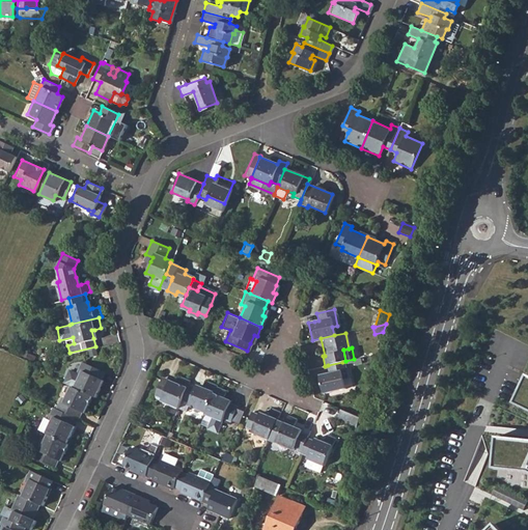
[(71,386),(91,395),(95,397),(100,388),(96,387),(101,379),(104,371),(82,361),(77,372),(70,369),(63,382),(71,386)]
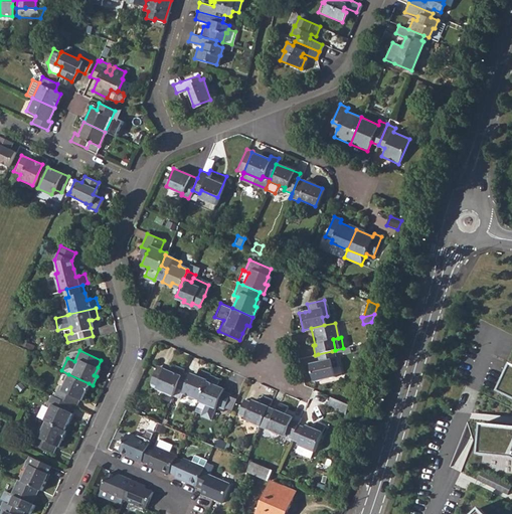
[(335,350),(332,351),(318,354),(320,361),(316,362),(308,364),(311,383),(333,378),(330,369),(336,368),(333,355),(336,355),(335,350)]
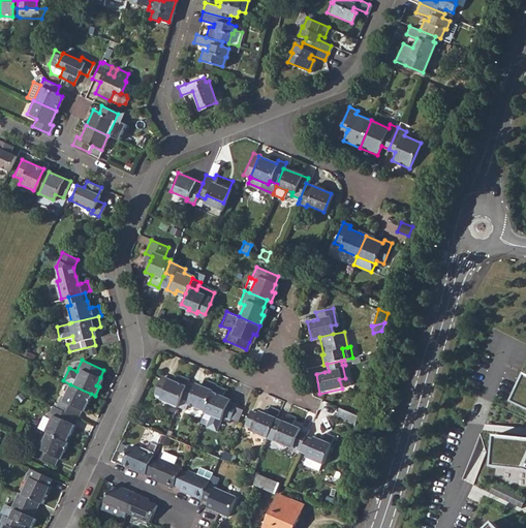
[(525,438),(493,435),(489,466),(524,469),(525,469),(525,373),(524,373),(511,401),(525,408),(525,438)]
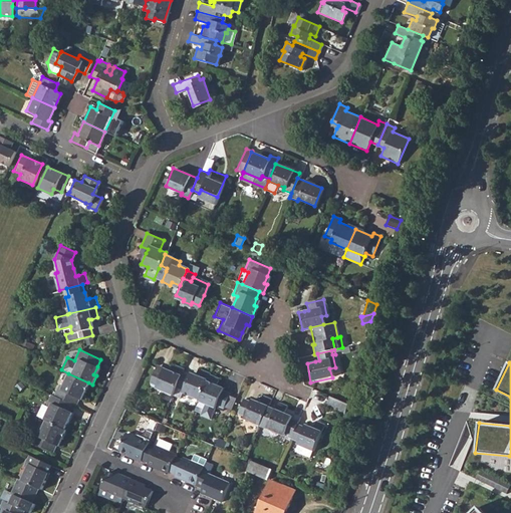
[(155,387),(172,394),(176,387),(182,371),(184,367),(174,364),(171,369),(170,372),(162,369),(155,366),(149,380),(156,385),(155,387)]
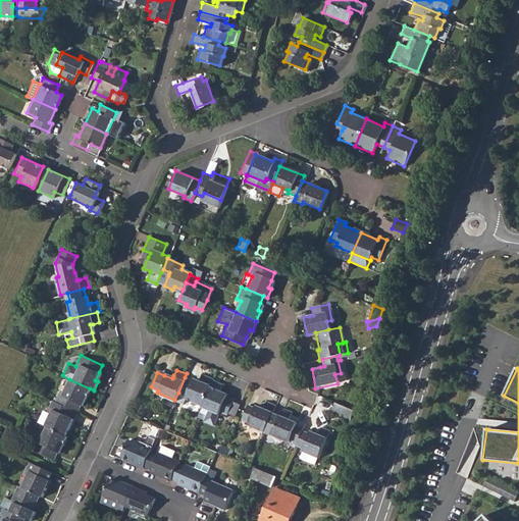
[(184,399),(201,405),(212,379),(212,377),(203,373),(200,380),(199,382),(192,380),(185,377),(178,393),(185,395),(184,399)]
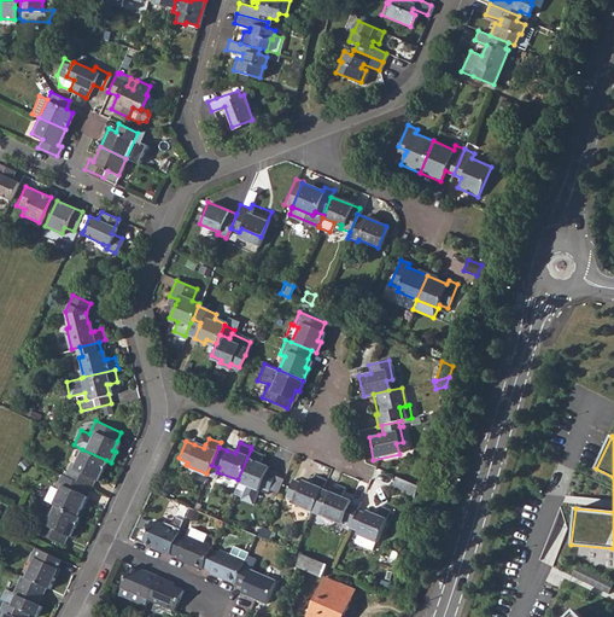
[(91,487),(94,478),(98,470),(101,472),(106,460),(82,449),(75,464),(70,461),(64,473),(87,485),(91,487)]
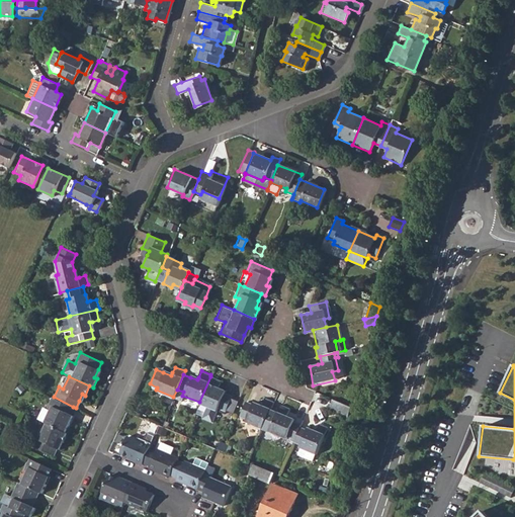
[(220,380),(210,376),(199,402),(199,404),(206,407),(201,418),(210,422),(217,409),(224,411),(230,397),(224,394),(216,391),(218,386),(220,380)]
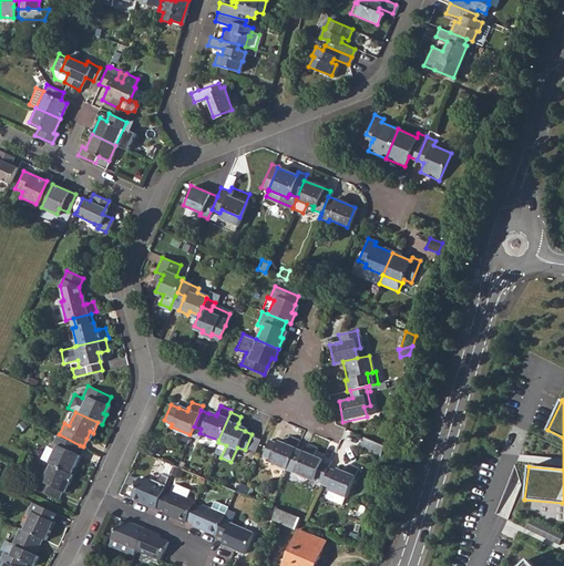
[(59,434),(57,433),(50,446),(54,449),(49,462),(51,463),(70,472),(79,454),(75,453),(80,445),(59,434)]
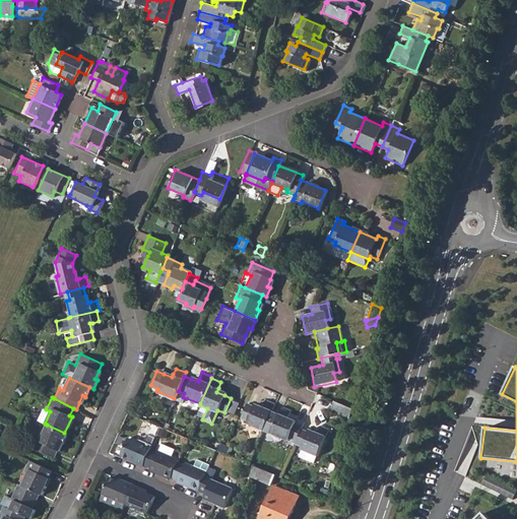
[(246,423),(263,430),(271,409),(273,403),(264,399),(261,405),(260,408),(252,405),(246,402),(240,417),(246,420),(246,423)]
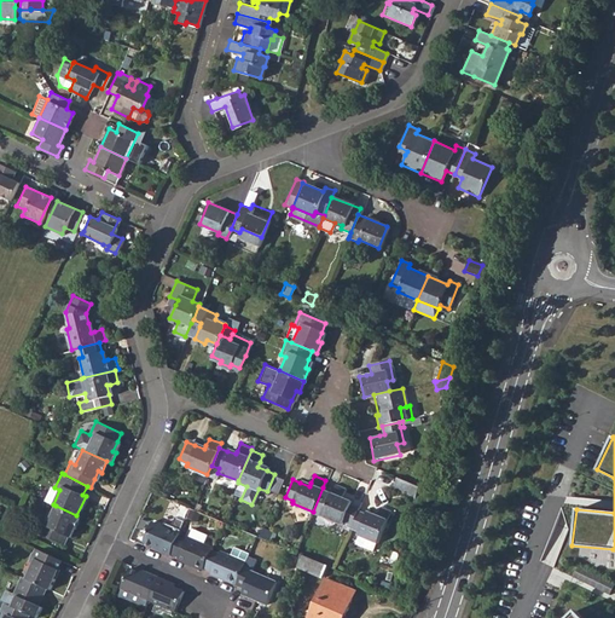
[(393,487),(415,497),(417,485),(396,477),(393,487)]
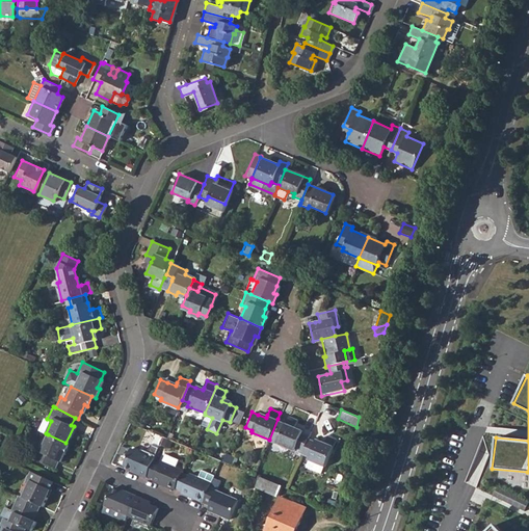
[(293,449),(301,452),(307,439),(308,436),(300,433),(292,430),(293,427),(295,421),(286,417),(283,422),(278,419),(269,440),(267,443),(273,445),(274,444),(291,451),(293,449)]
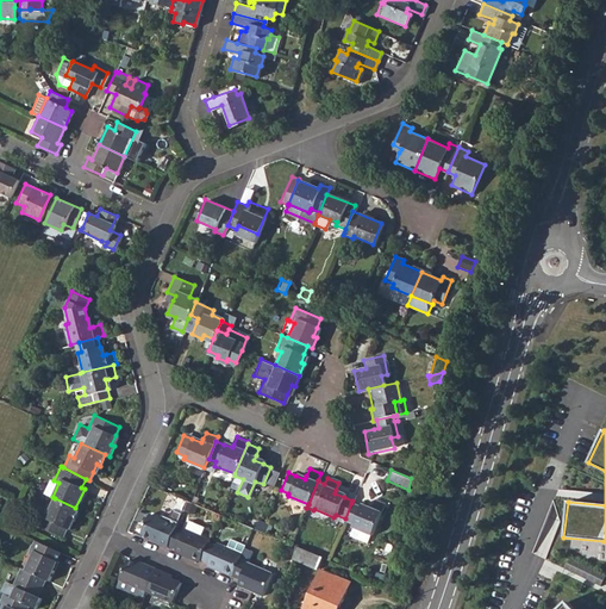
[(54,480),(51,479),(44,493),(52,497),(58,483),(54,480)]
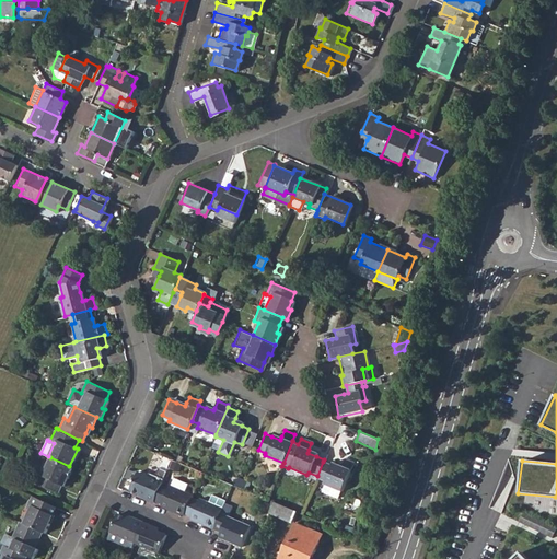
[(67,478),(72,467),(69,466),(50,457),(44,470),(39,469),(34,481),(58,492),(60,486),(65,477),(67,478)]
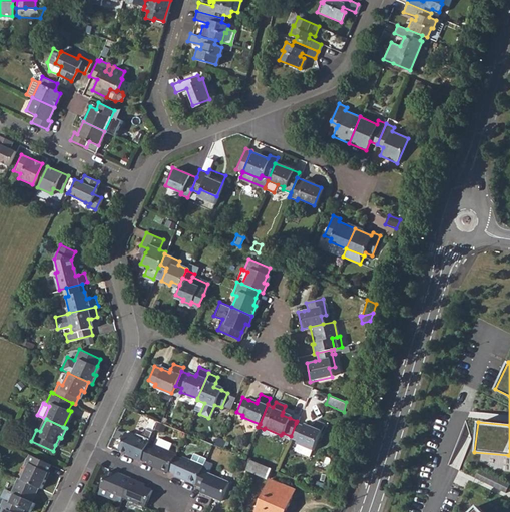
[(302,426),(296,423),(291,436),(290,438),(297,441),(295,443),(297,444),(310,449),(312,450),(323,423),(314,420),(311,426),(310,429),(302,426)]
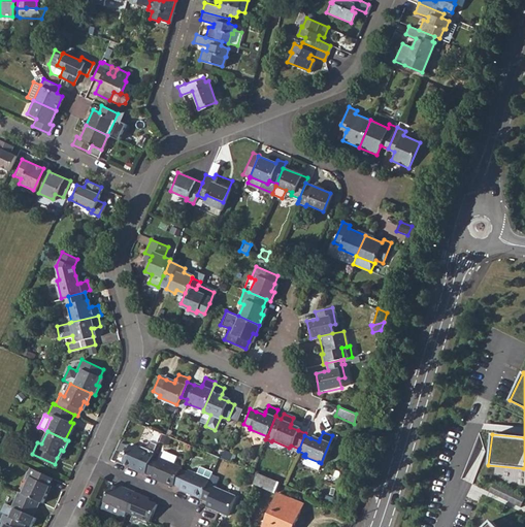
[(120,461),(129,465),(135,468),(134,470),(142,473),(143,471),(150,456),(155,443),(146,439),(144,447),(138,445),(136,448),(127,445),(120,461)]
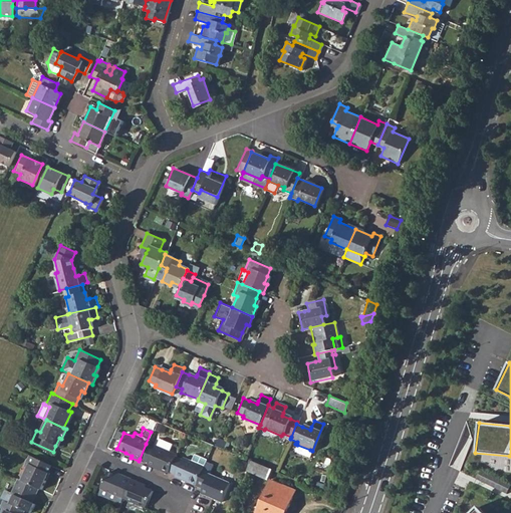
[(184,432),(177,429),(173,437),(180,440),(184,432)]
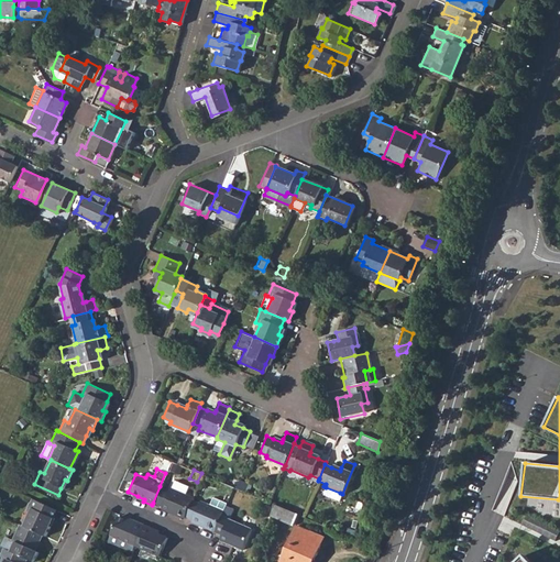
[(248,482),(239,478),(235,488),(244,492),(248,482)]
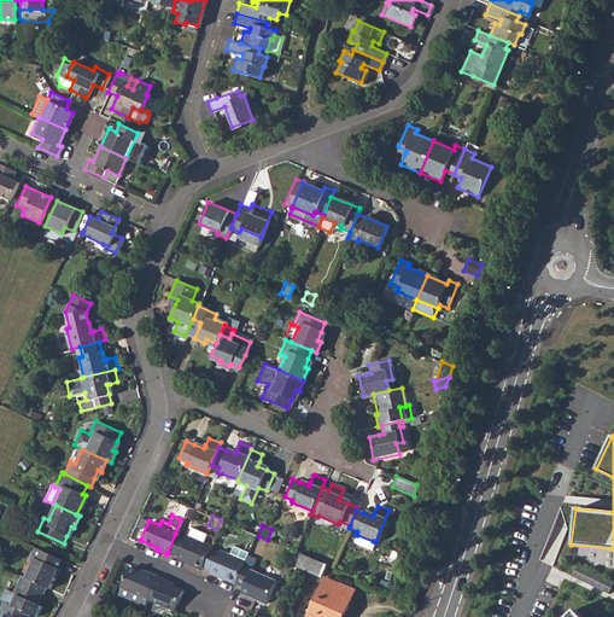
[(183,537),(175,534),(168,552),(175,554),(174,558),(199,569),(208,548),(210,546),(183,535),(183,537)]
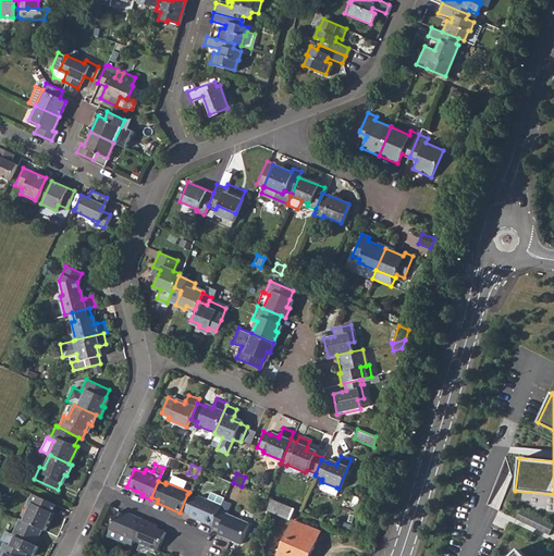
[(319,489),(333,495),(336,487),(322,482),(319,489)]
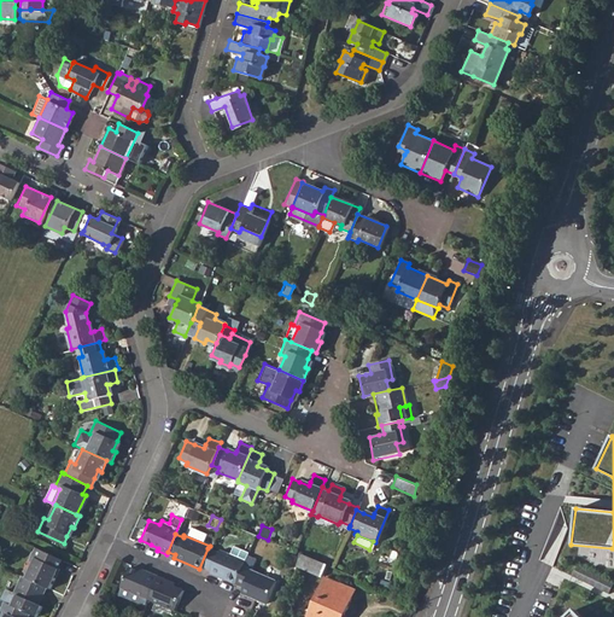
[(208,548),(199,569),(232,582),(239,565),(245,552),(231,545),(227,553),(217,549),(216,552),(208,548)]
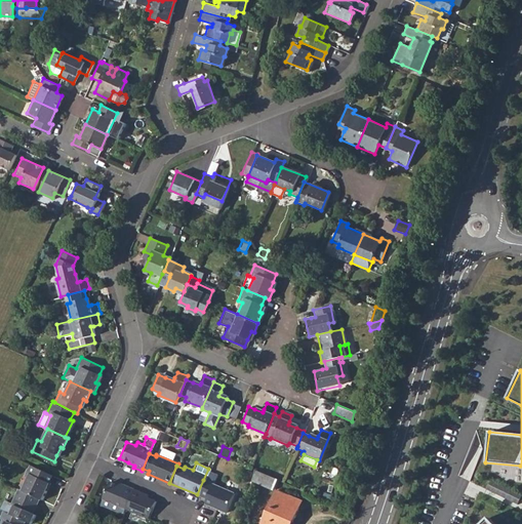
[(41,499),(46,489),(43,488),(46,481),(49,474),(29,464),(24,475),(27,477),(21,489),(38,497),(41,499)]
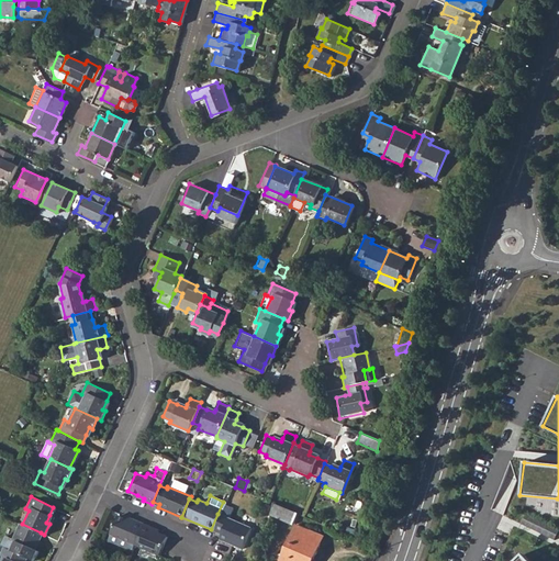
[(291,524),(295,513),(272,503),(267,514),(291,524)]
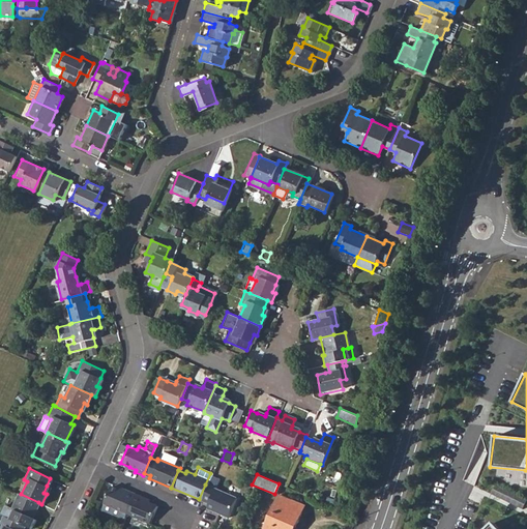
[(494,481),(489,492),(520,507),(525,498),(494,481)]
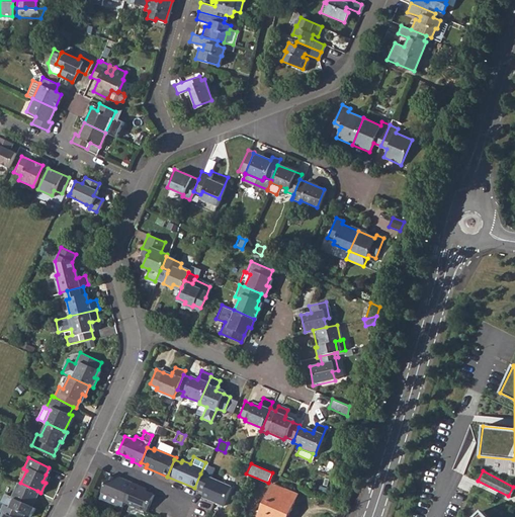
[(228,486),(200,474),(194,488),(201,492),(199,496),(211,501),(221,505),(228,486)]
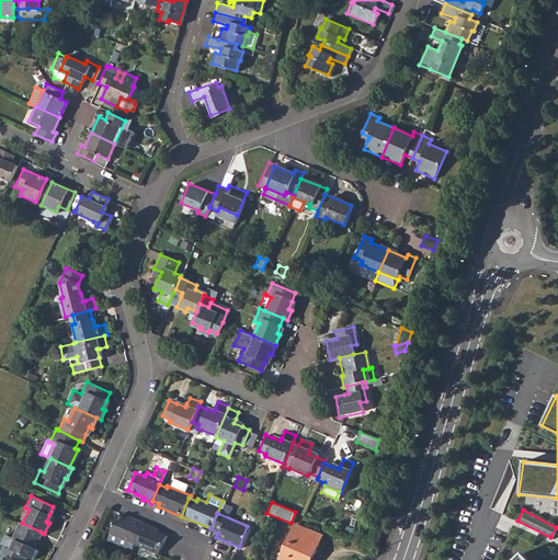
[(115,515),(107,533),(133,543),(141,523),(131,518),(131,521),(124,518),(115,515)]
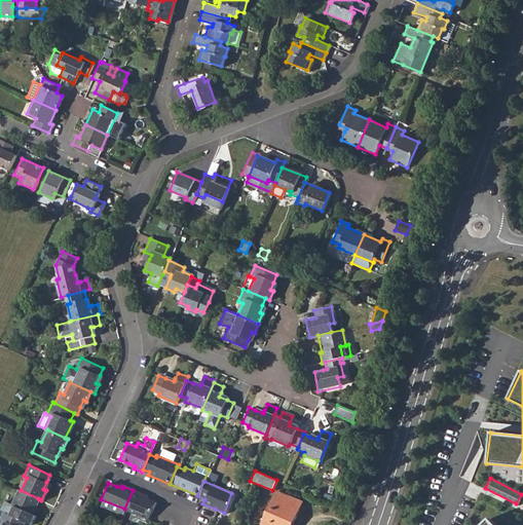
[(34,515),(32,514),(29,512),(30,511),(33,511),(38,498),(21,490),(17,488),(10,503),(13,504),(8,515),(22,521),(25,522),(30,524),(34,515)]
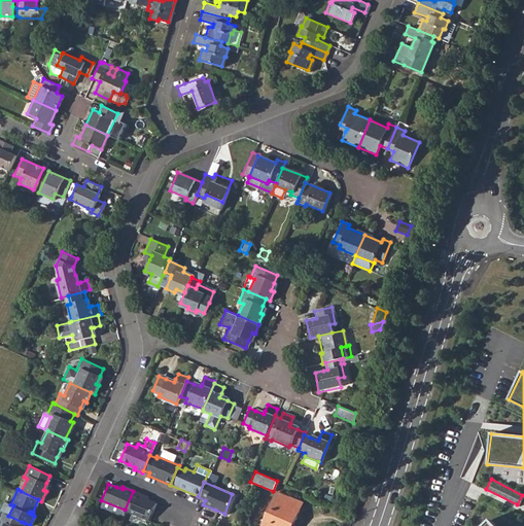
[(125,510),(147,520),(154,502),(146,499),(140,496),(140,494),(133,491),(125,510)]
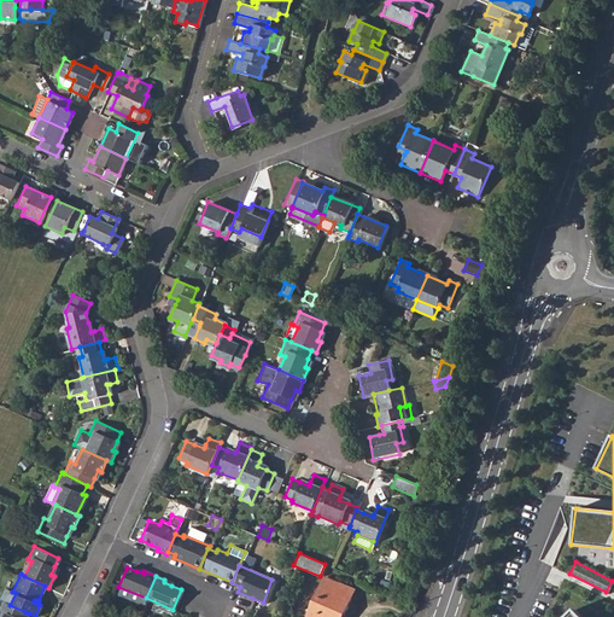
[(313,611),(309,616),(340,616),(352,591),(322,577),(308,609),(313,611)]
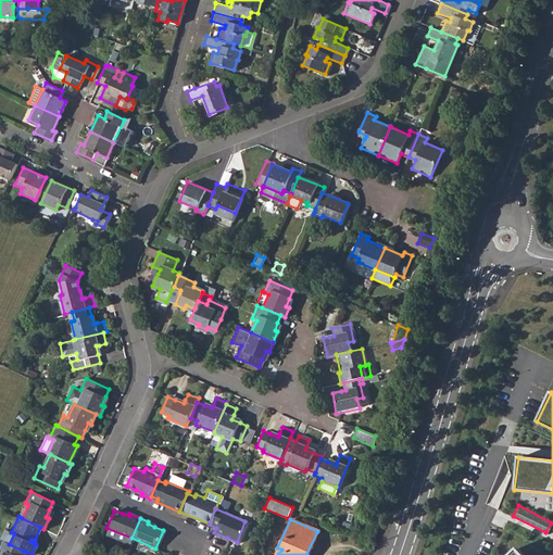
[(104,534),(128,544),(132,538),(107,528),(104,534)]
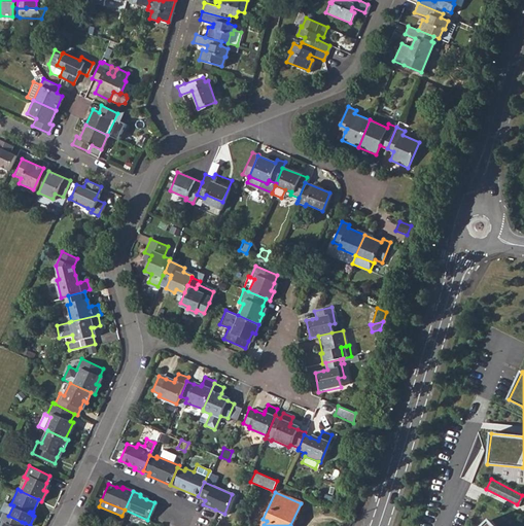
[(20,525),(22,522),(8,516),(2,513),(0,518),(0,521),(1,521),(0,522),(0,525),(20,525)]
